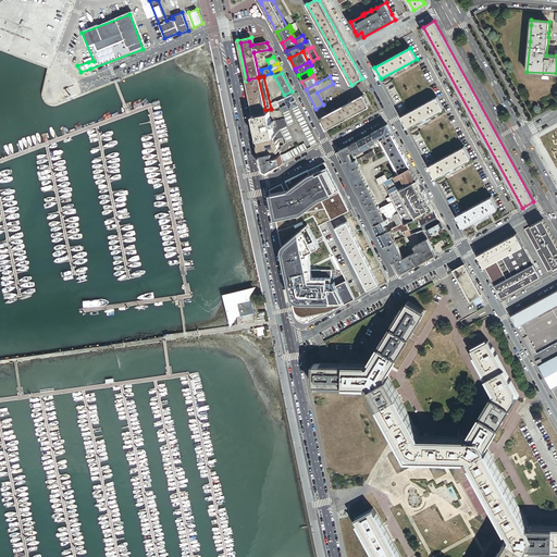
[(258,77),(248,79),(246,81),(252,113),(254,115),(267,112),(265,110),(258,77)]
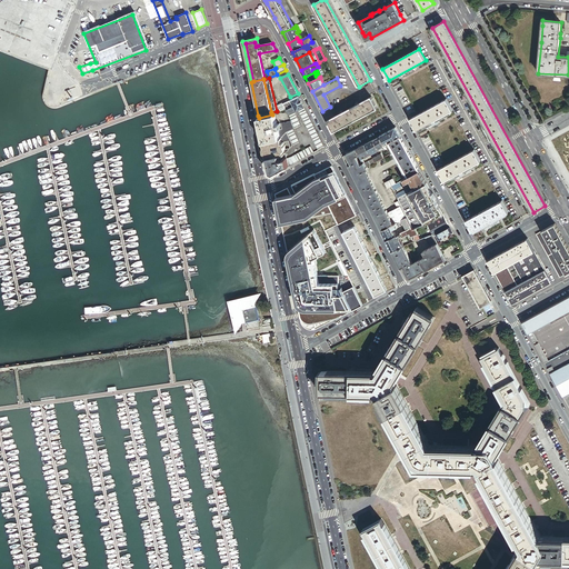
[(305,108),(299,97),(283,105),(285,107),(292,103),(295,107),(286,111),(289,116),(296,112),(299,111),(305,108)]
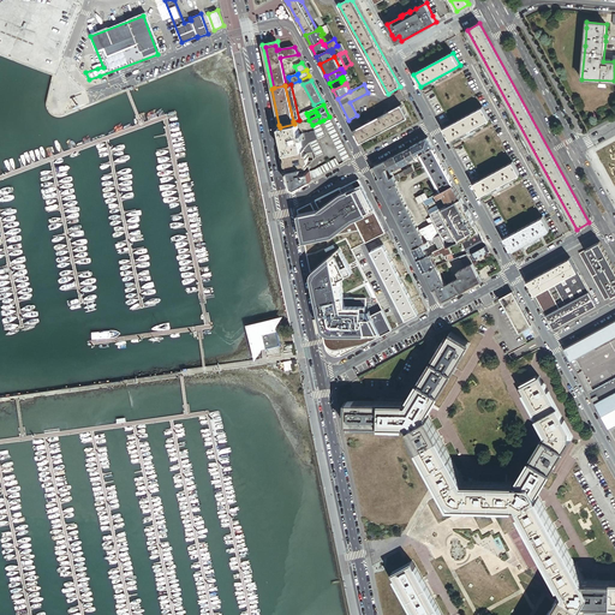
[(353,131),(360,143),(408,118),(401,105),(388,113),(384,114),(370,121),(368,124),(353,131)]
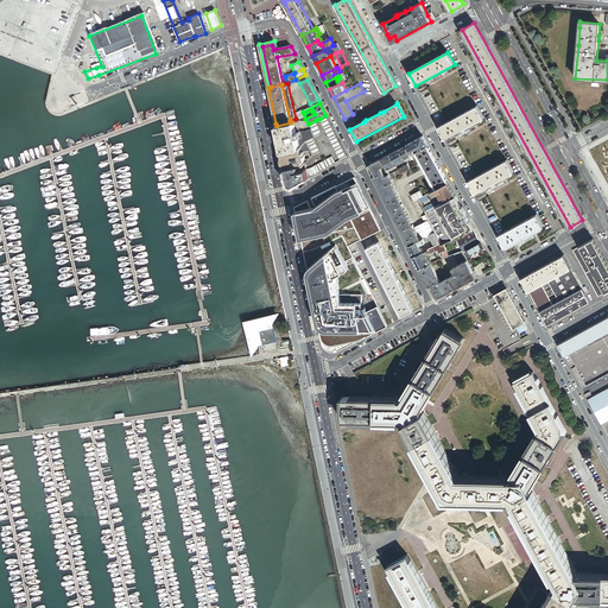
[(477,106),(438,127),(445,140),(485,119),(477,106)]
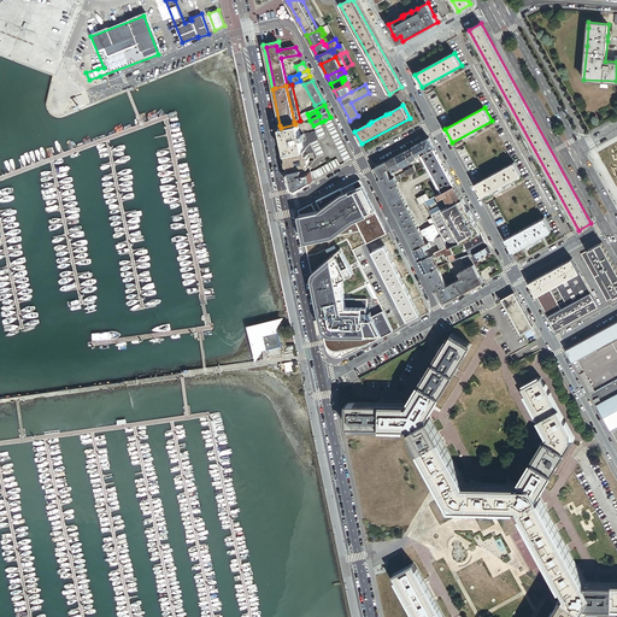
[(324,121),(345,163),(352,160),(330,117),(324,121)]
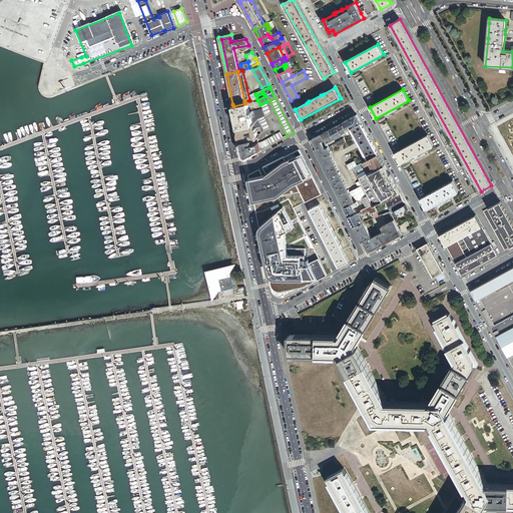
[(273,114),(267,101),(261,104),(263,110),(266,116),(267,116),(273,114)]
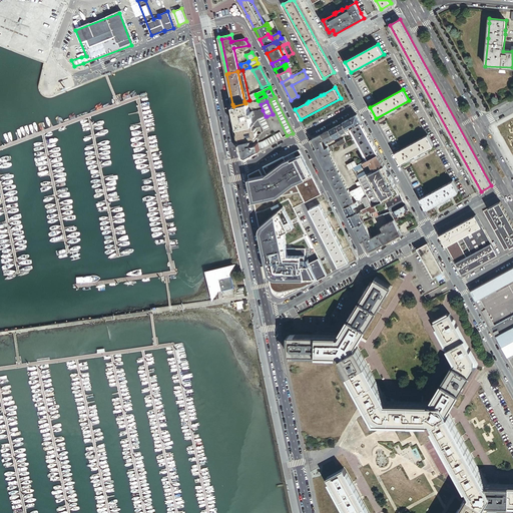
[(248,103),(245,103),(233,106),(237,128),(252,125),(251,117),(250,116),(250,112),(248,103)]
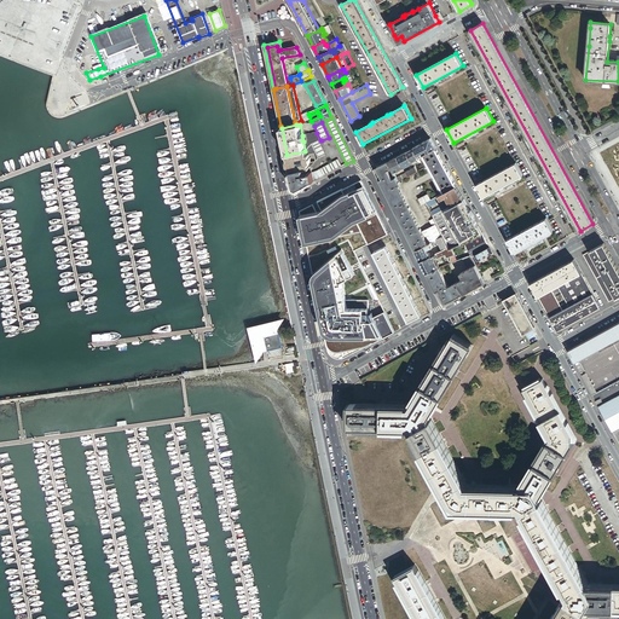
[(311,145),(312,145),(319,142),(320,140),(317,133),(306,134),(308,140),(311,145)]
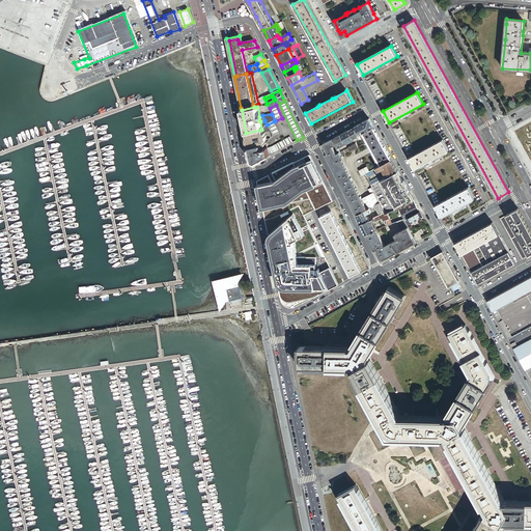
[(369,119),(355,127),(360,136),(363,134),(374,128),(369,119)]
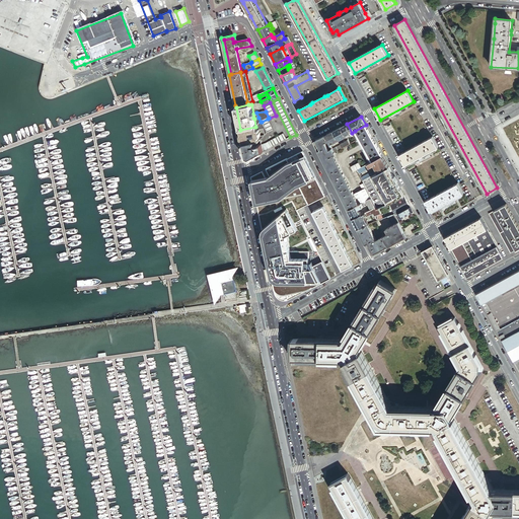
[(255,127),(240,130),(243,144),(254,142),(261,141),(268,133),(268,134),(274,130),(268,119),(262,122),(261,122),(256,127),(255,127)]
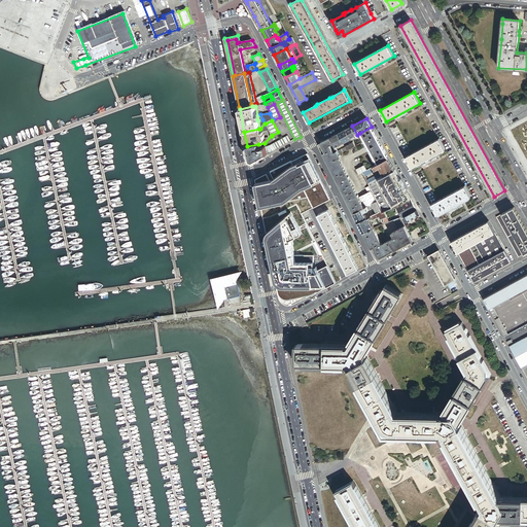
[(357,135),(352,126),(346,129),(351,138),(357,135)]
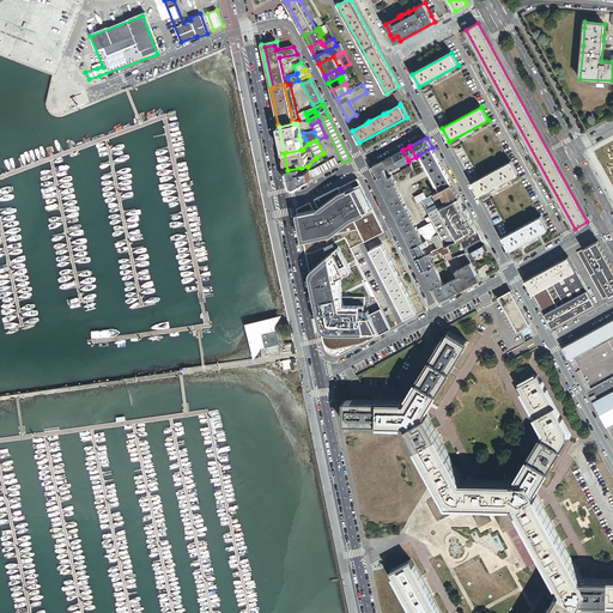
[(441,163),(432,147),(419,155),(429,170),(431,175),(439,190),(453,184),(443,168),(441,163)]
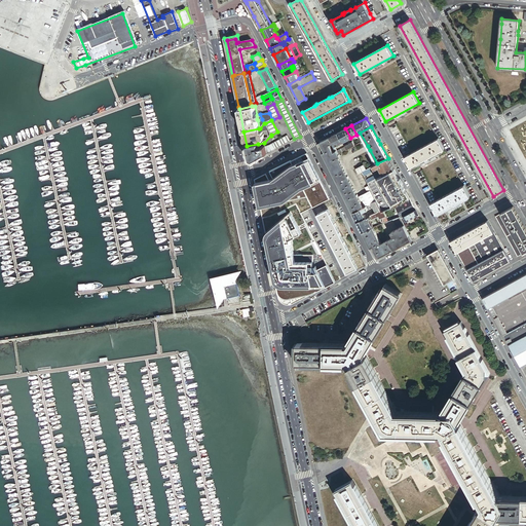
[(350,138),(345,128),(338,134),(343,143),(346,141),(349,139),(350,141),(351,140),(350,138)]
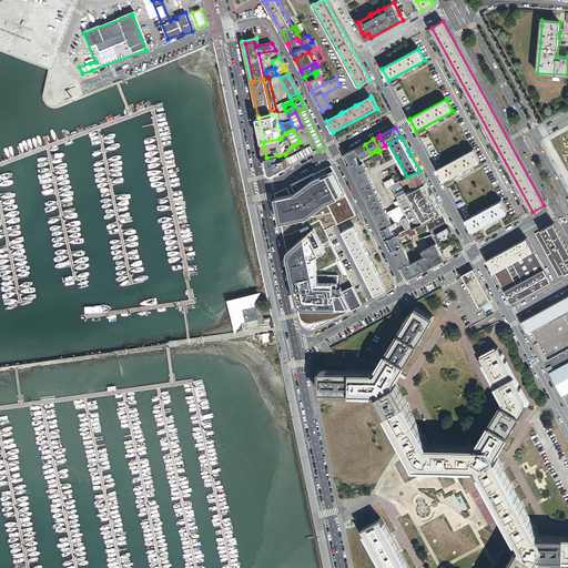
[(365,144),(356,149),(363,160),(364,160),(364,158),(371,154),(365,144)]
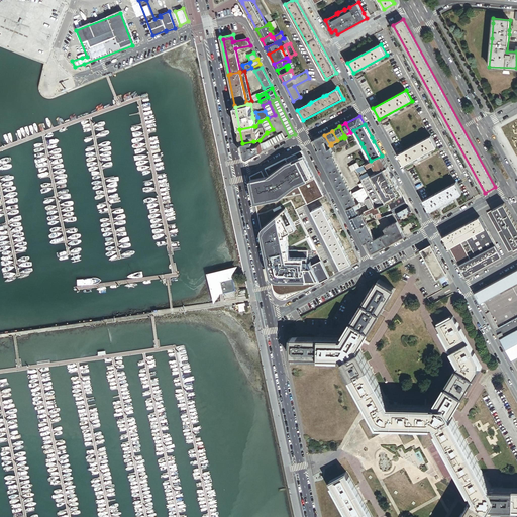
[(283,133),(268,141),(271,146),(286,139),(283,133)]
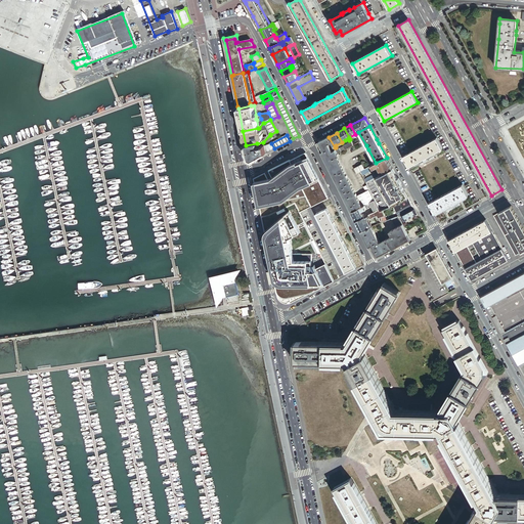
[(351,212),(362,207),(357,197),(338,157),(339,157),(338,154),(337,151),(335,147),(329,137),(319,142),(324,151),(321,153),(351,212)]
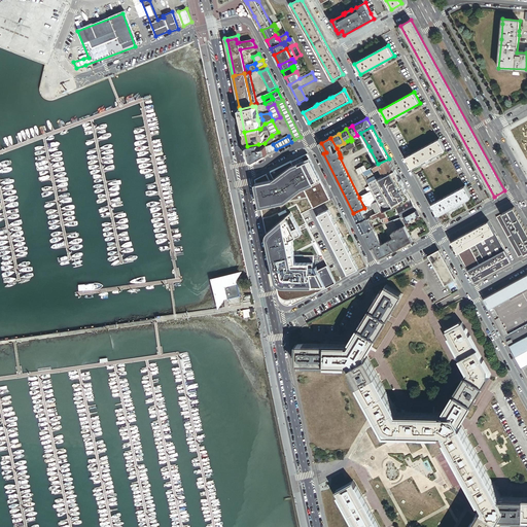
[(440,139),(406,157),(412,168),(446,149),(440,139)]
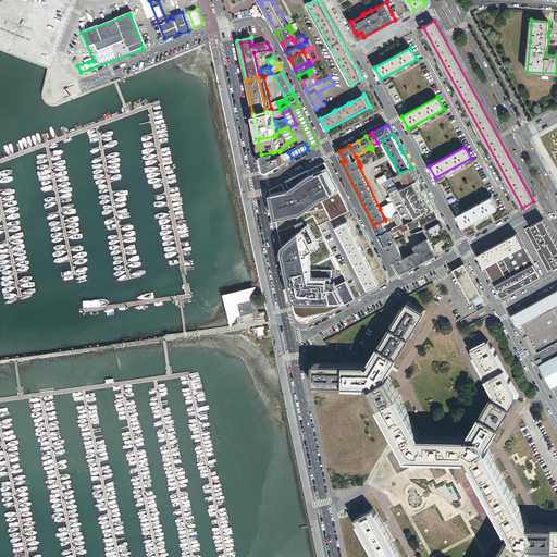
[(269,171),(283,163),(281,155),(274,157),(273,152),(261,155),(264,170),(269,171)]
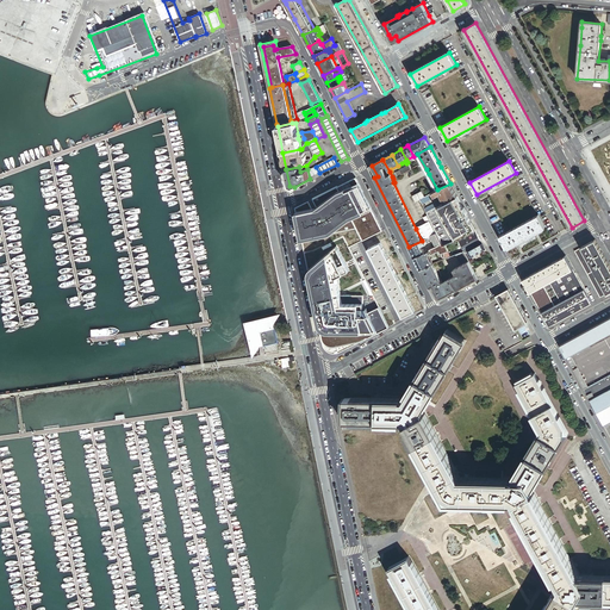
[(307,169),(310,179),(319,173),(316,167),(311,169),(307,169)]
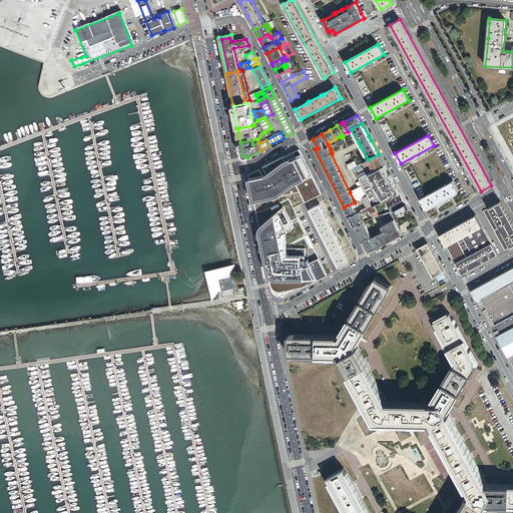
[(385,165),(379,154),(368,159),(357,165),(353,168),(355,172),(370,163),(374,170),(385,165)]
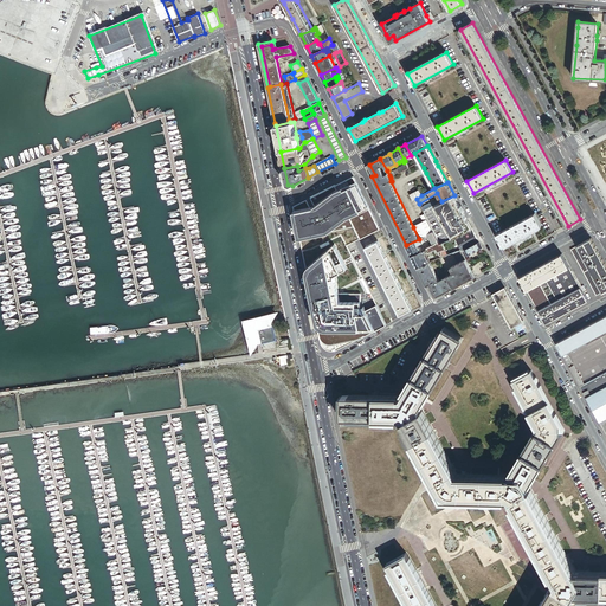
[(296,214),(302,239),(330,234),(352,220),(369,208),(358,184),(340,191),(317,208),(296,214)]
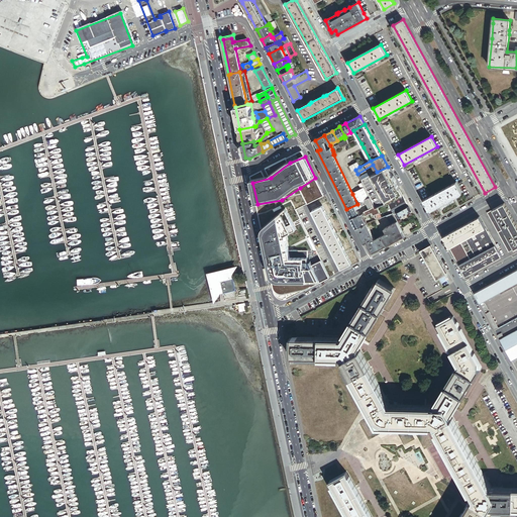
[(355,170),(359,167),(357,163),(350,167),(352,171),(355,170)]
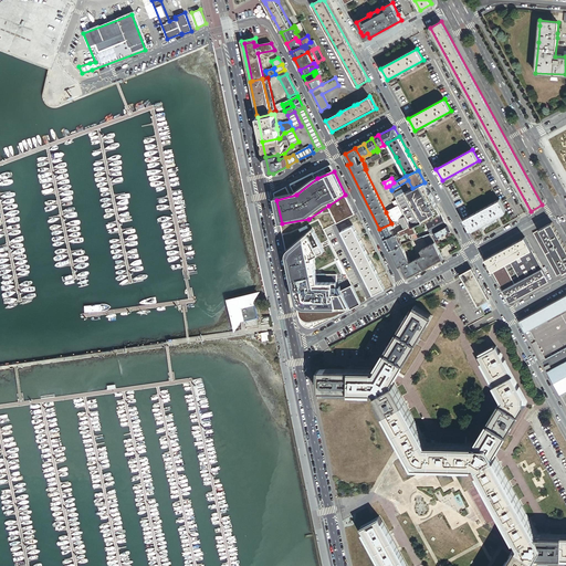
[(409,190),(406,192),(423,223),(425,223),(441,213),(437,205),(436,202),(431,196),(425,182),(412,188),(409,190)]
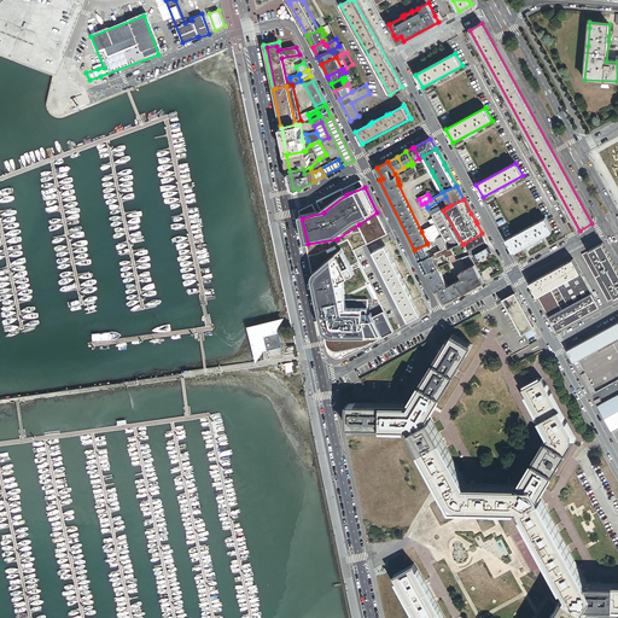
[(445,204),(430,213),(432,216),(443,210),(447,208),(445,204)]
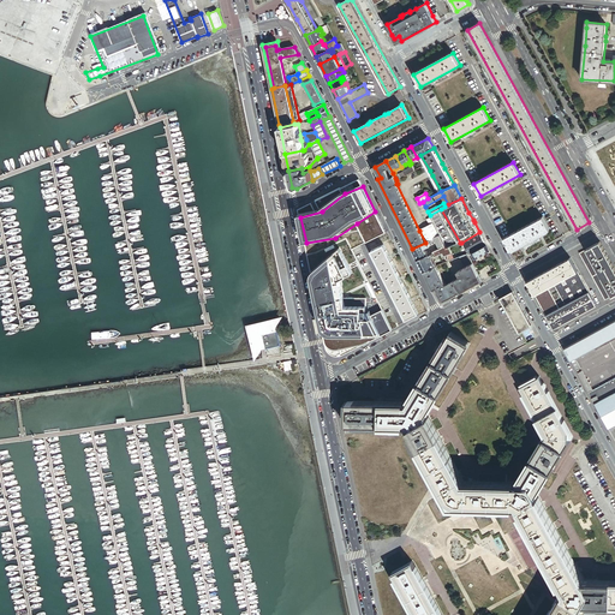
[(375,212),(357,224),(366,242),(386,233),(375,212)]
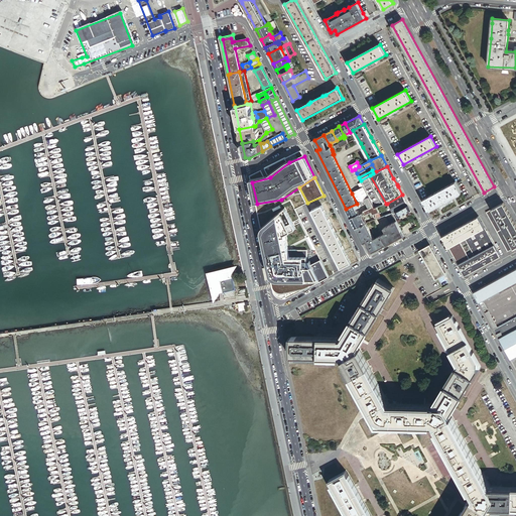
[(456,182),(422,201),(428,211),(462,192),(456,182)]
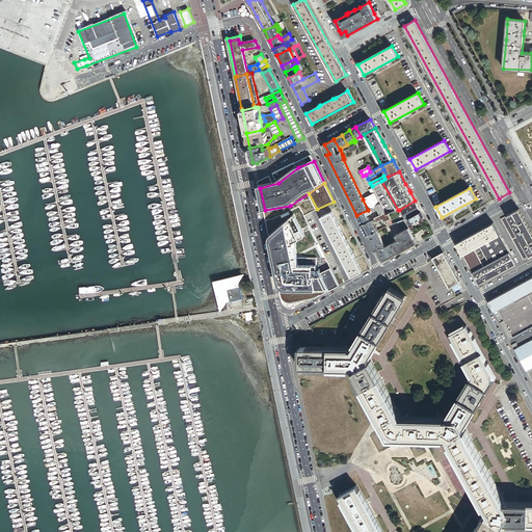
[(380,203),(375,193),(372,194),(363,200),(368,210),(370,208),(372,208),(375,206),(380,203)]
